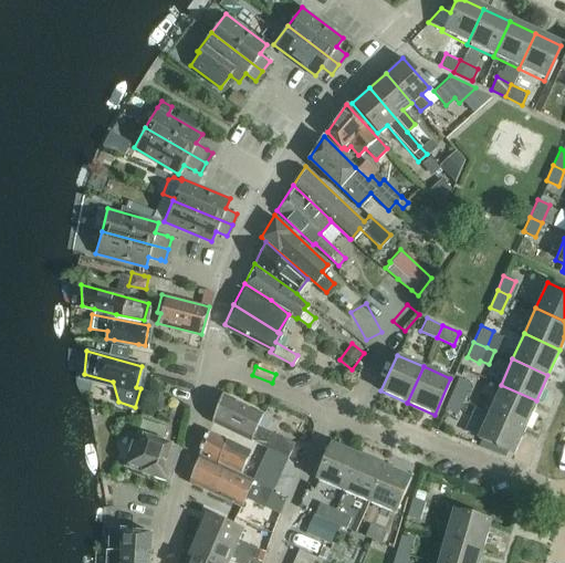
[(470,382),(458,376),(451,393),(463,398),(470,382)]
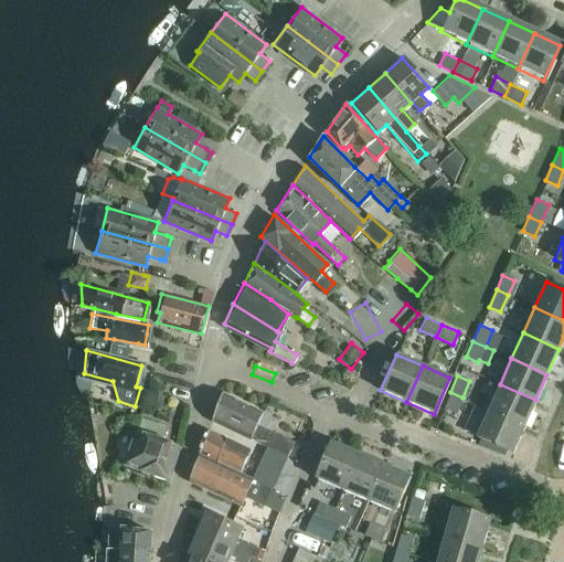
[(500,384),(488,410),(496,413),(523,426),(530,413),(535,400),(500,384)]
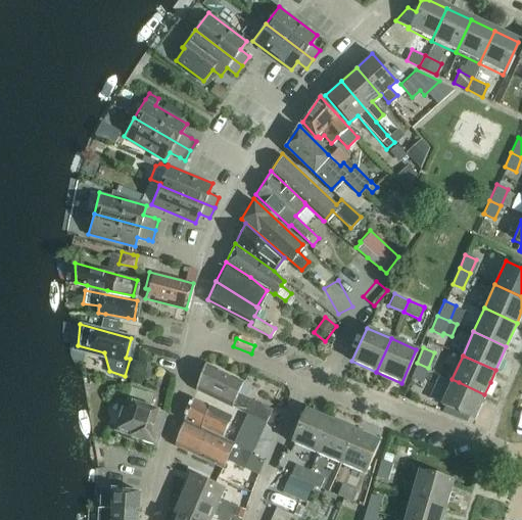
[(195,388),(241,411),(265,422),(272,409),(253,399),(252,403),(234,393),(241,380),(205,362),(195,388)]
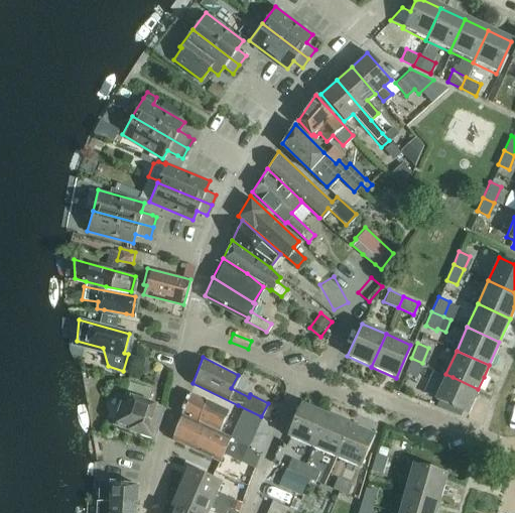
[(404,372),(405,372),(415,377),(422,363),(411,358),(404,372)]
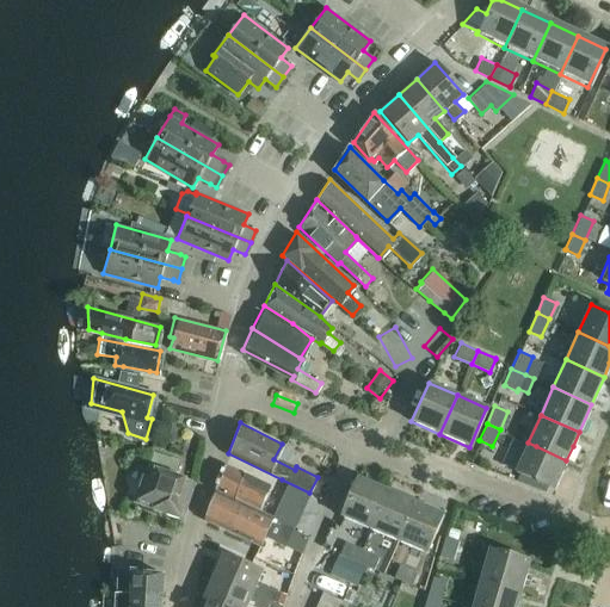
[(527,446),(516,470),(518,472),(535,479),(547,484),(554,488),(566,460),(536,446),(528,443),(527,446)]
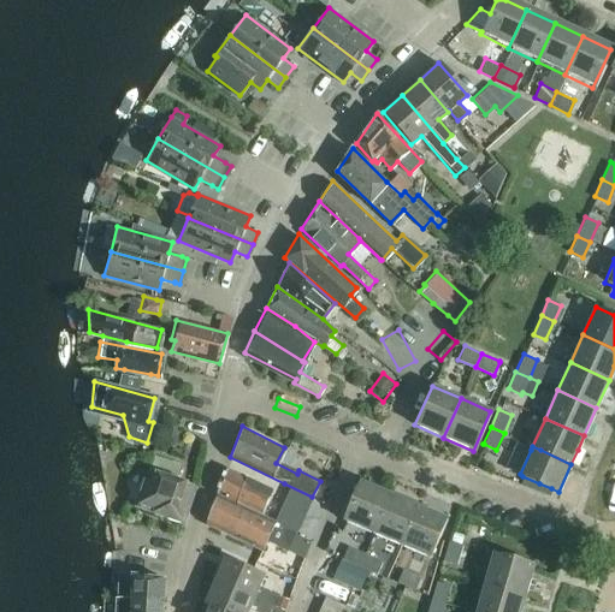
[(183,522),(194,485),(175,479),(179,463),(161,458),(161,462),(151,458),(136,505),(153,510),(152,512),(183,522)]
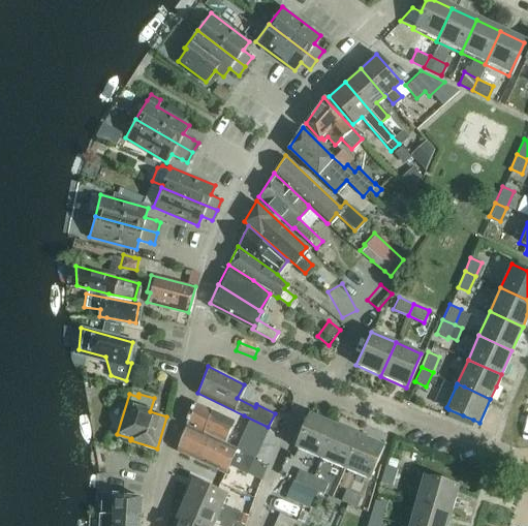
[(185,423),(189,425),(223,441),(234,421),(214,410),(216,405),(196,396),(185,423)]
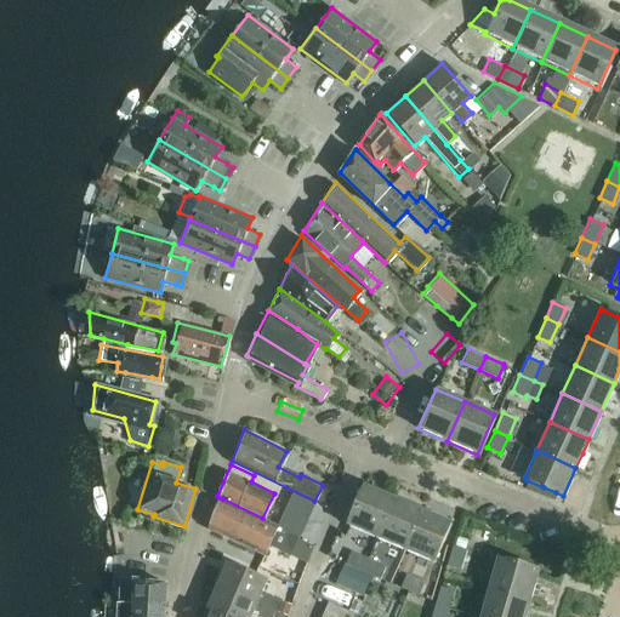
[(527,480),(524,487),(527,489),(553,498),(556,492),(544,487),(527,480)]
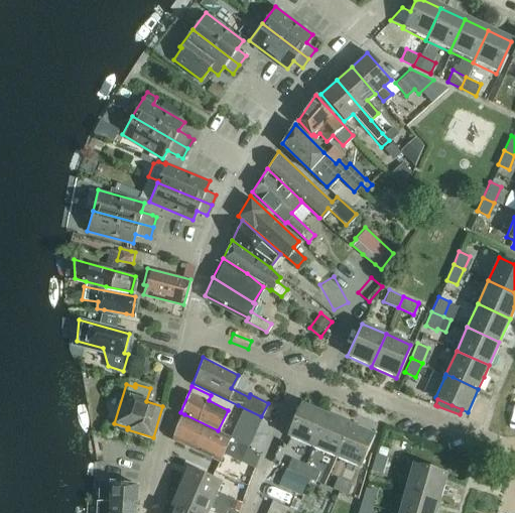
[(311,446),(325,414),(326,414),(300,403),(287,436),(311,446)]
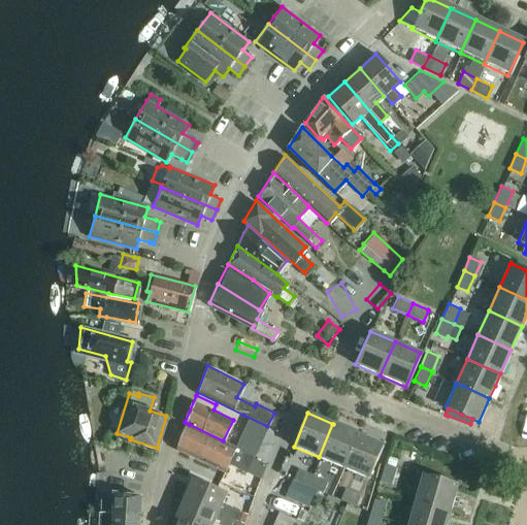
[(223,440),(189,424),(176,449),(223,470),(228,461),(244,469),(252,457),(234,448),(234,447),(223,440)]
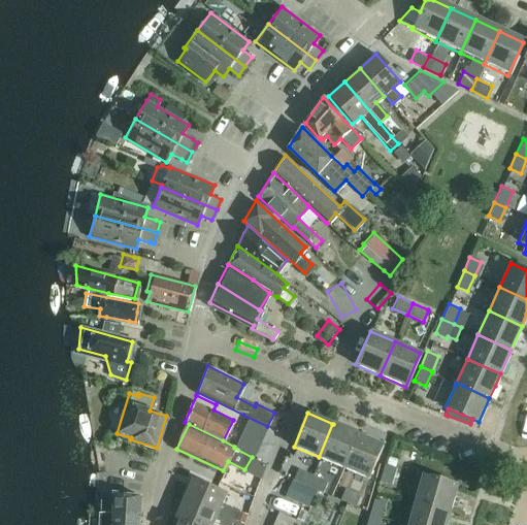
[(343,467),(358,434),(333,424),(332,424),(319,457),(343,467)]
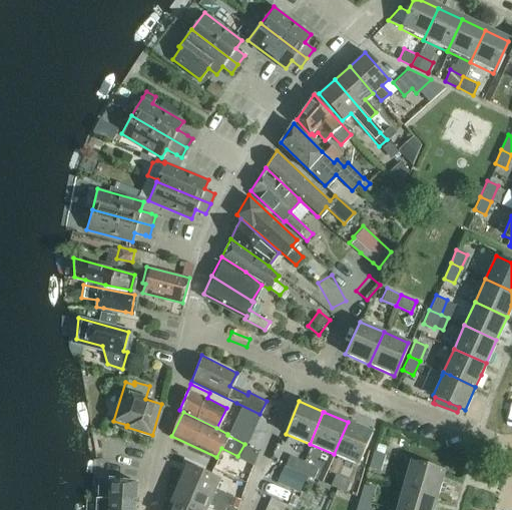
[(371,432),(348,422),(334,454),(357,464),(371,432)]
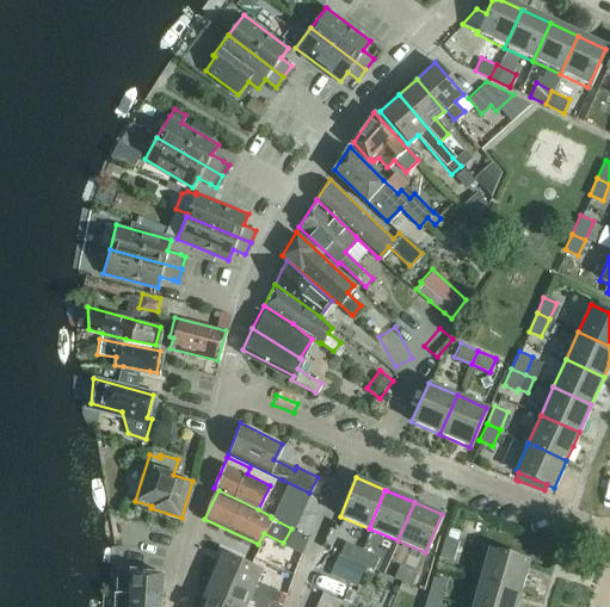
[(458,539),(456,539),(458,530),(450,527),(448,537),(444,536),(438,555),(454,558),(458,539)]
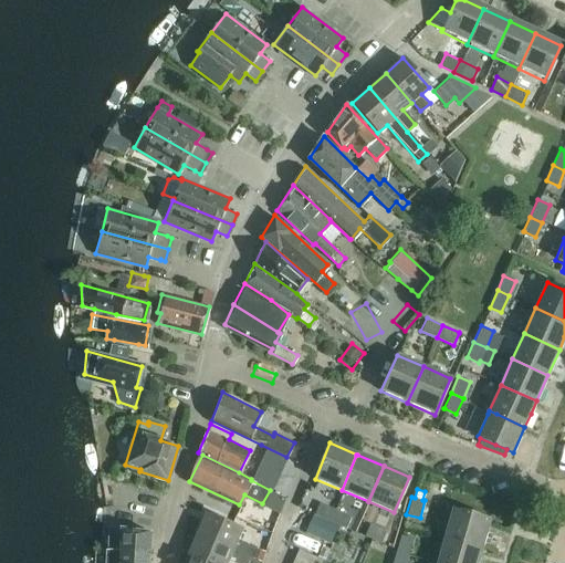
[(270,490),(262,503),(278,511),(284,498),(270,490)]
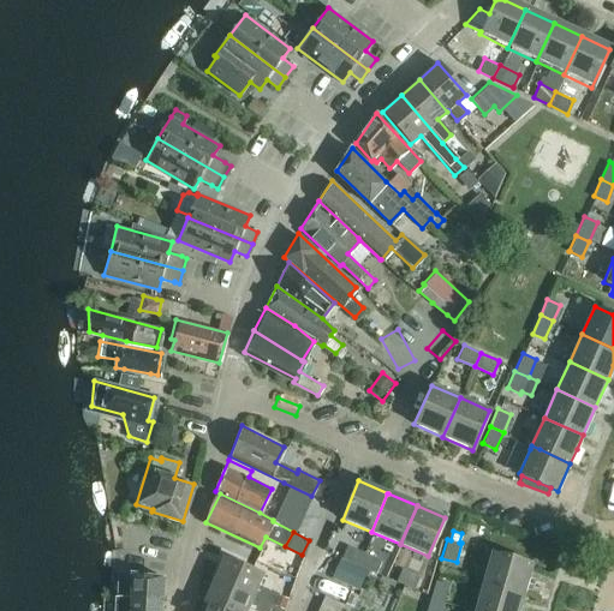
[(340,557),(341,557),(357,564),(363,550),(346,543),(340,557)]
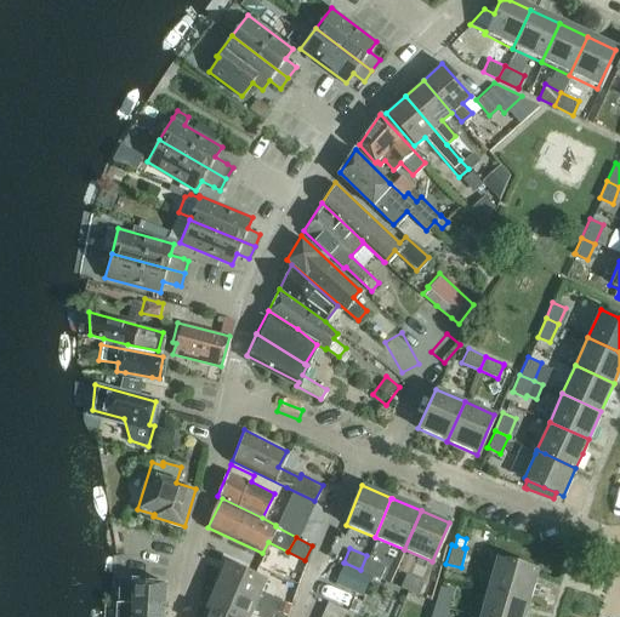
[(386,564),(367,555),(360,570),(370,573),(380,577),(386,564)]
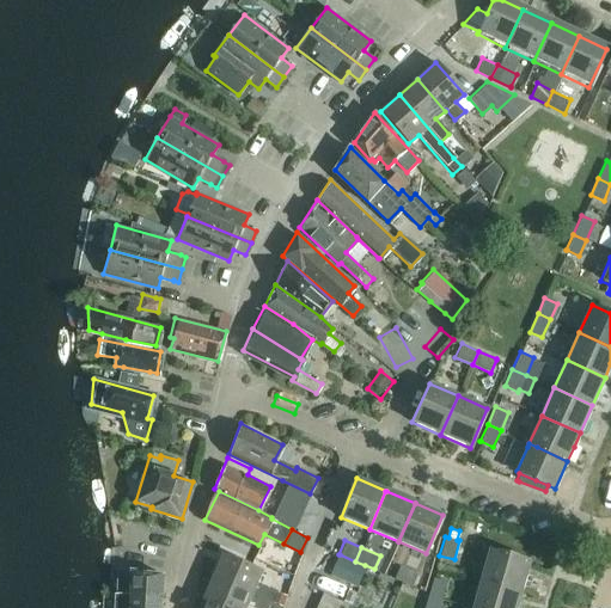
[(480,579),(520,591),(529,563),(488,551),(480,579)]
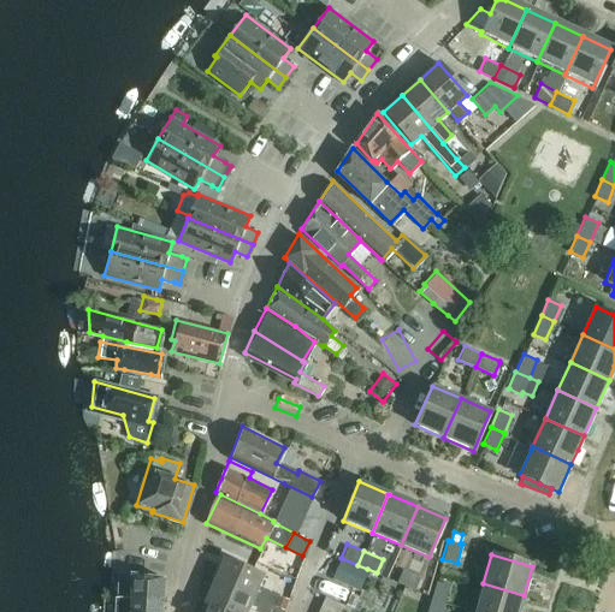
[(214,580),(271,605),(276,593),(258,584),(262,575),(224,557),(214,580)]
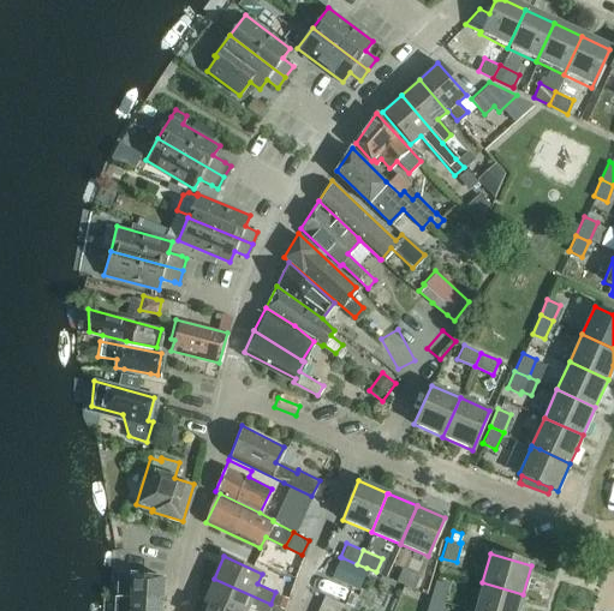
[(367,568),(357,564),(341,557),(333,576),(358,587),(367,568)]
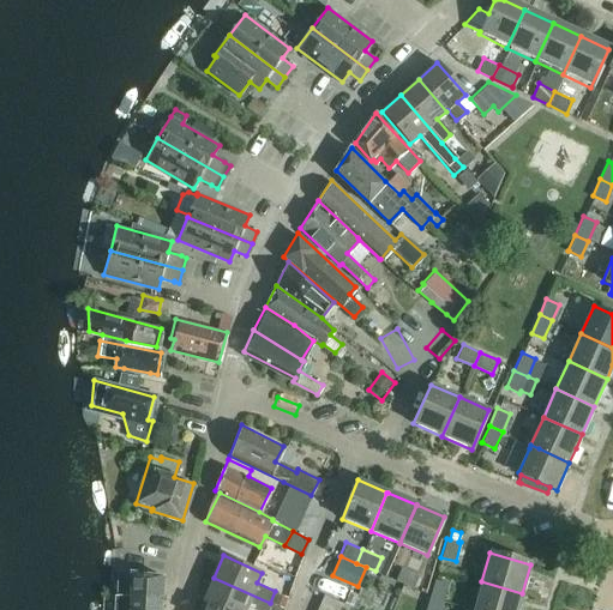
[(414,587),(414,586),(420,574),(401,566),(396,580),(414,587)]
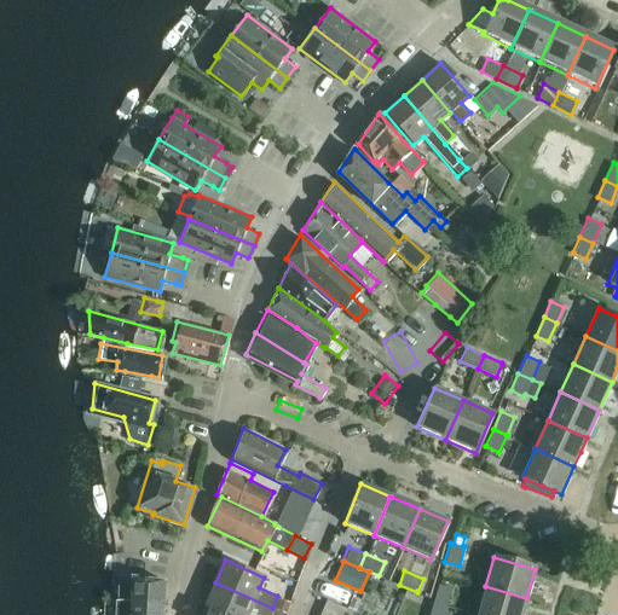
[(133,599),(165,601),(167,580),(134,575),(119,574),(117,599),(122,599),(133,599)]
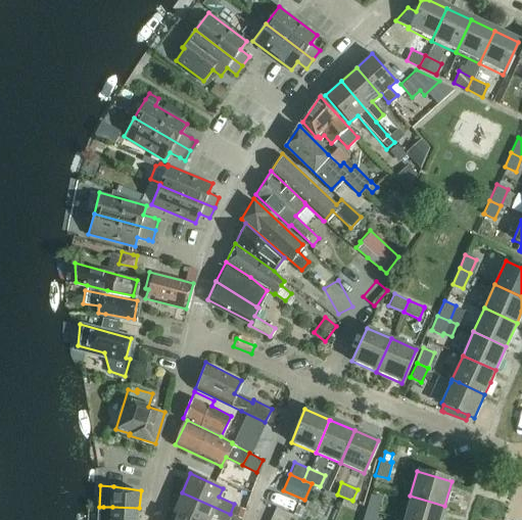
[(182,492),(173,512),(192,519),(208,519),(210,517),(219,519),(226,519),(230,514),(182,492)]
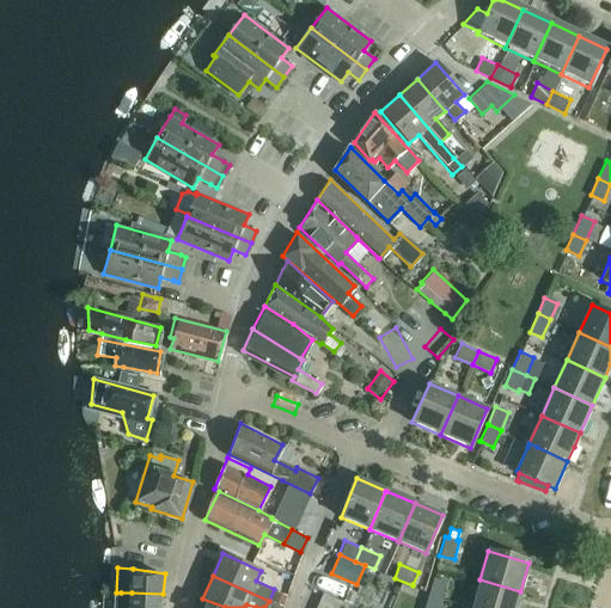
[(428,596),(441,600),(447,581),(433,577),(428,596)]
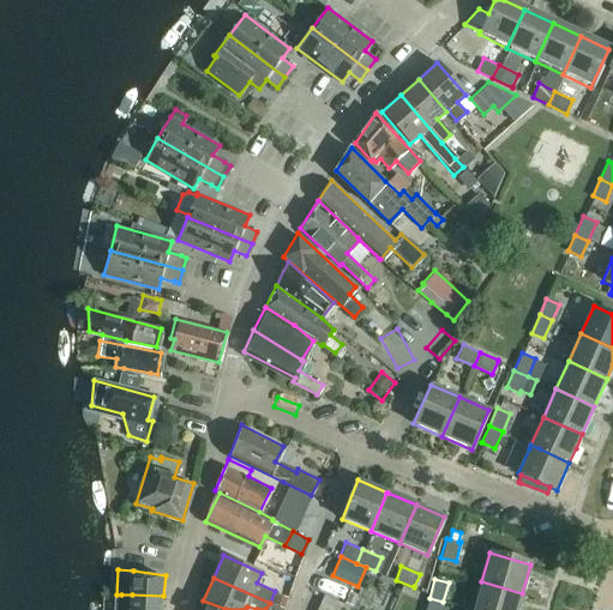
[(516,609),(522,593),(481,581),(473,609),(516,609)]
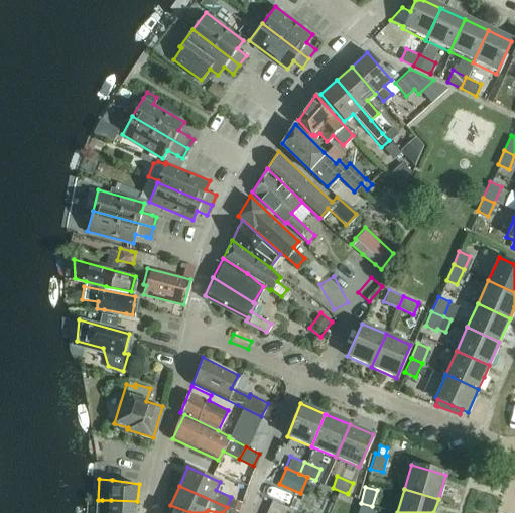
[(231,497),(227,506),(235,510),(239,501),(231,497)]
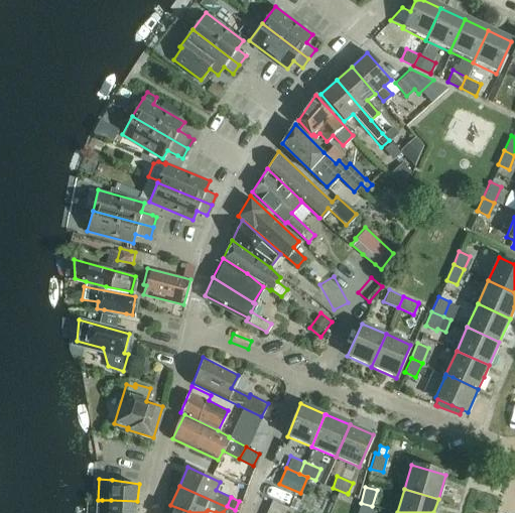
[(98,510),(110,510),(109,512),(135,512),(137,501),(111,500),(102,500),(98,500),(98,510)]
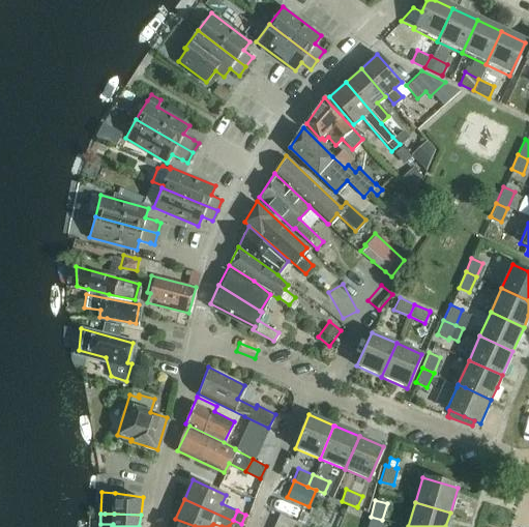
[(273,525),(278,526),(302,526),(303,525),(278,514),(273,525)]
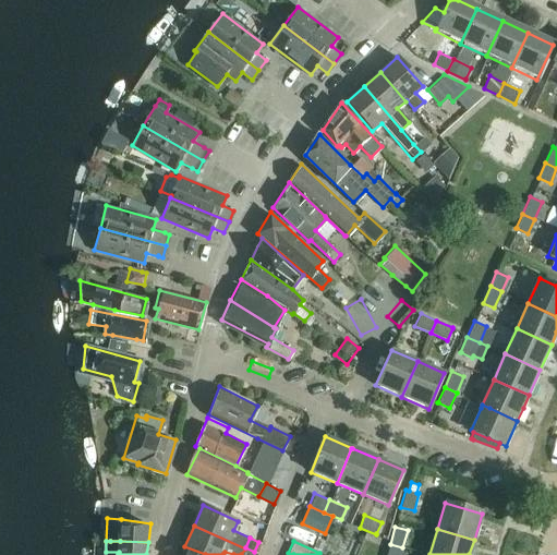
[(386,554),(400,554),(402,547),(390,544),(386,554)]
